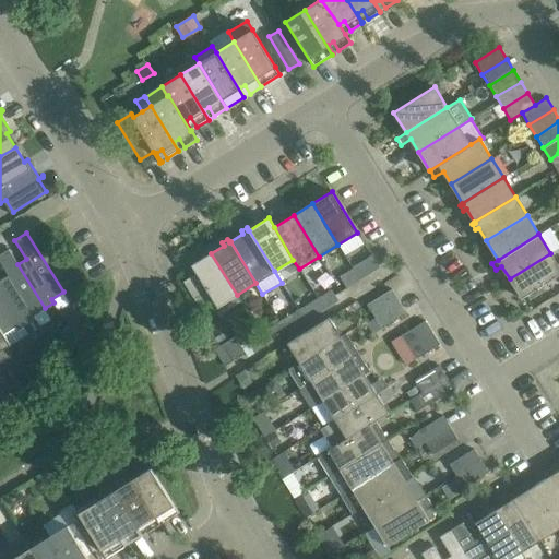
[(0,262),(8,274),(0,278),(0,282),(26,324),(35,319),(33,316),(45,308),(18,264),(8,248),(0,252),(0,262)]
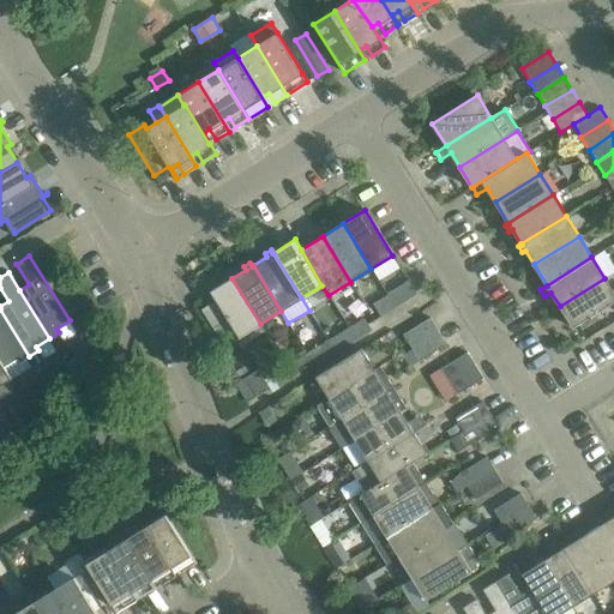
[(210,292),(238,337),(260,324),(232,278),(229,276),(223,280),(226,283),(210,292)]
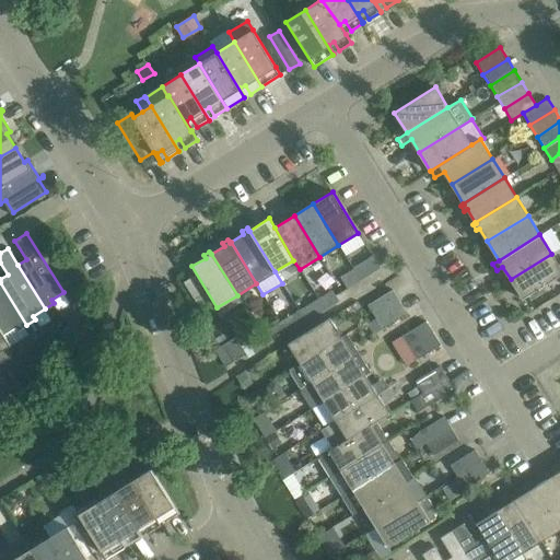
[(509,289),(514,286),(523,299),(559,276),(559,263),(558,265),(551,254),(511,279),(506,281),(506,282),(505,283),(505,284),(506,284),(509,289)]
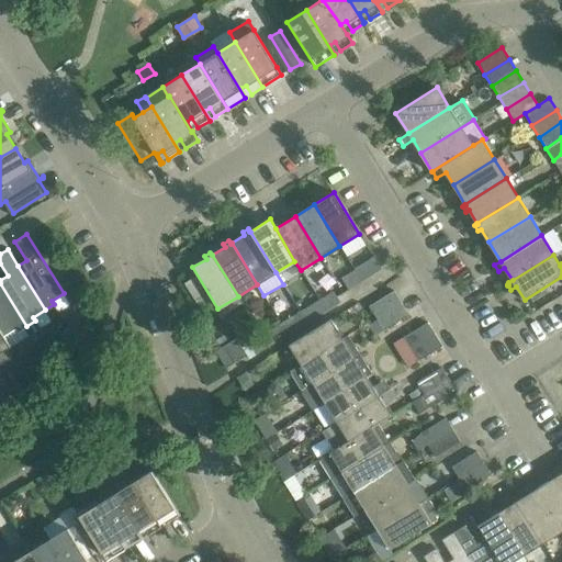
[(368,262),(355,270),(361,281),(374,273),(368,262)]
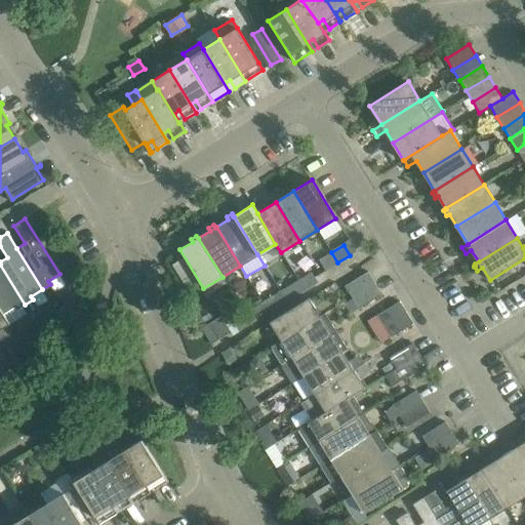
[(319,260),(325,271),(337,263),(331,252),(319,260)]
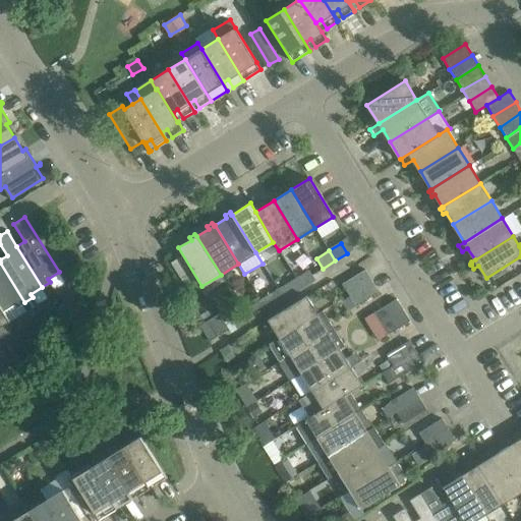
[(0,305),(9,321),(25,310),(21,304),(24,302),(0,263),(0,305)]
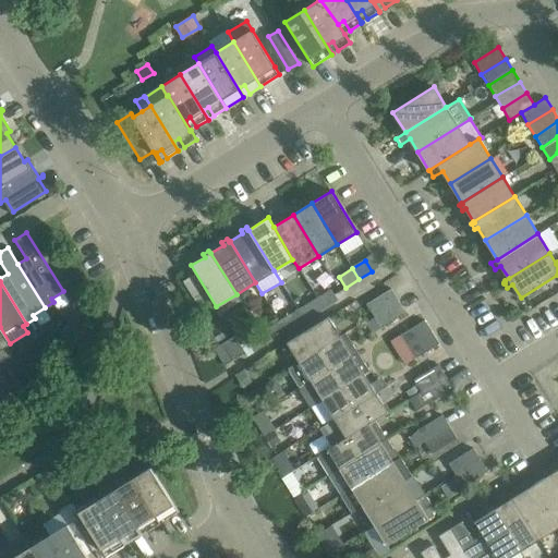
[(366,304),(374,315),(398,300),(390,288),(366,304)]
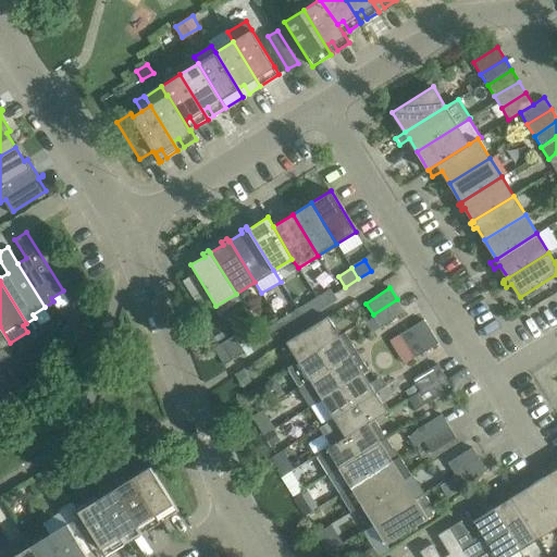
[(336,300),(333,294),(330,289),(317,297),(323,308),(336,300)]
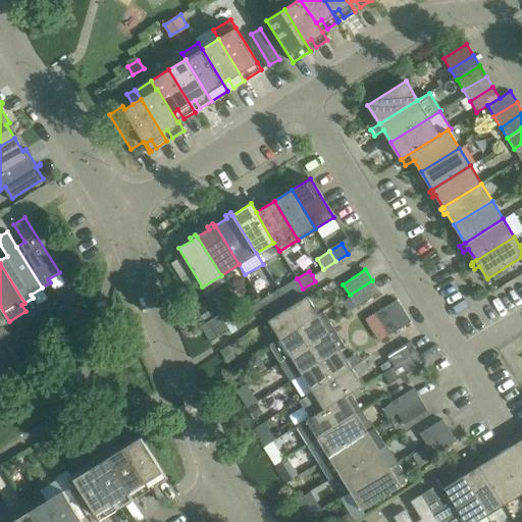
[(291,296),(303,289),(297,278),(284,286),(291,296)]
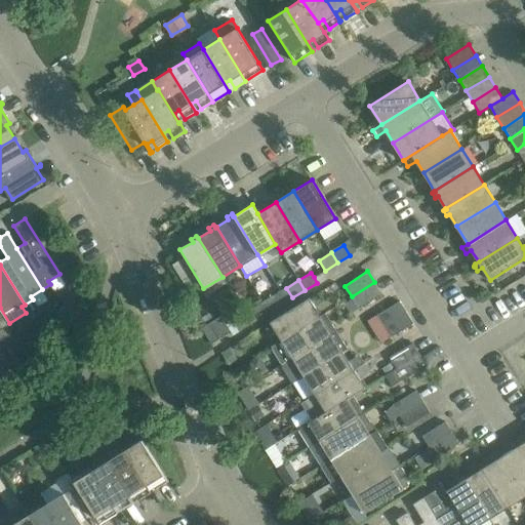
[(374,282),(352,296),(358,308),(381,293),(374,282)]
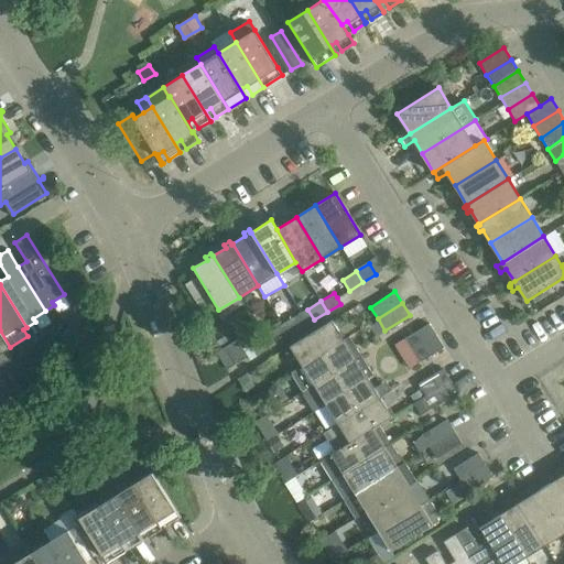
[(295,316),(282,325),(289,336),(302,327),(295,316)]
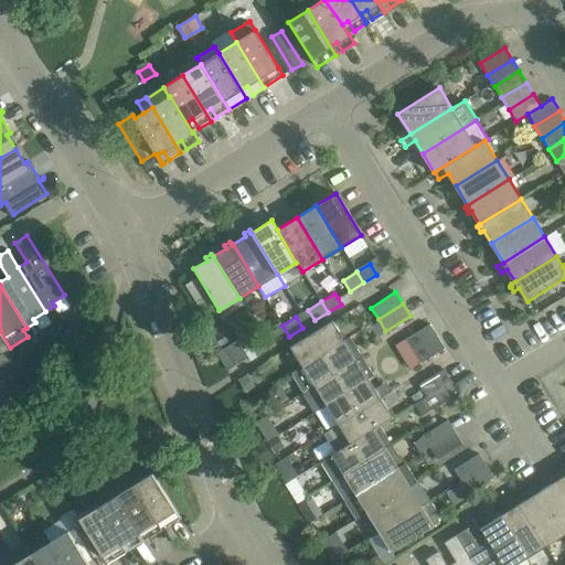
[(289,347),(301,368),(343,341),(330,321),(289,347)]
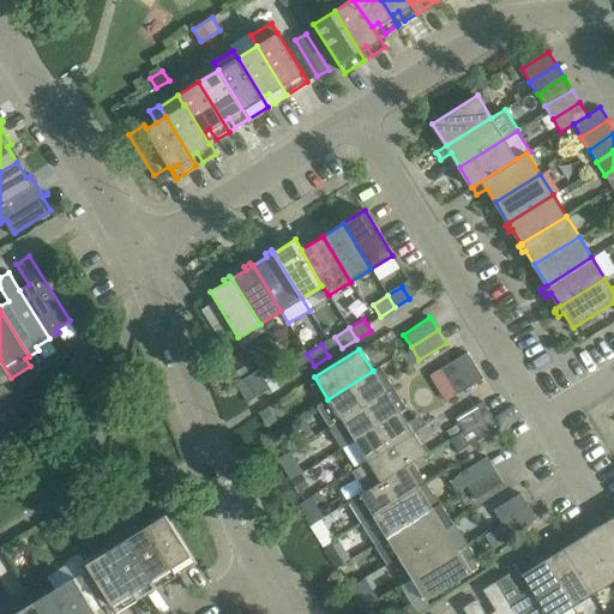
[(439,369),(447,381),(475,365),(467,353),(439,369)]
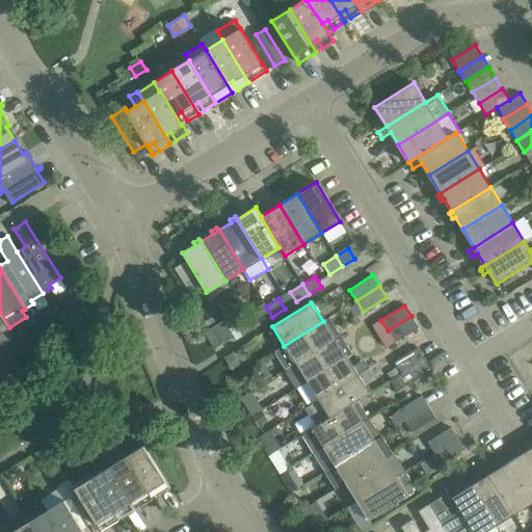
[(254,314),(260,324),(272,317),(266,307),(254,314)]
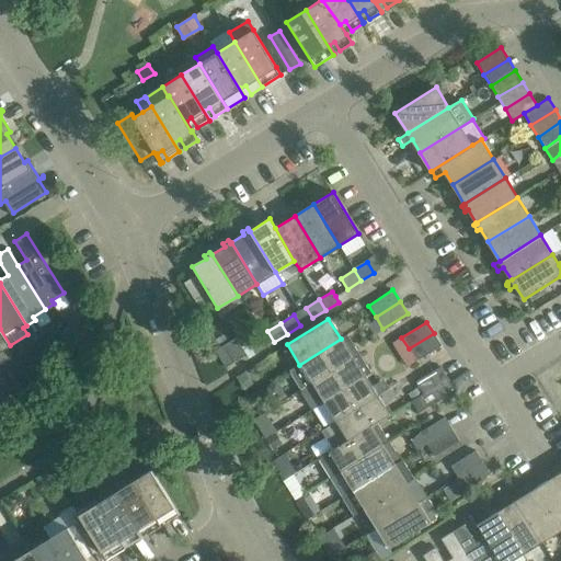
[(0,329),(0,362),(1,363),(9,358),(10,354),(6,347),(10,345),(0,329)]
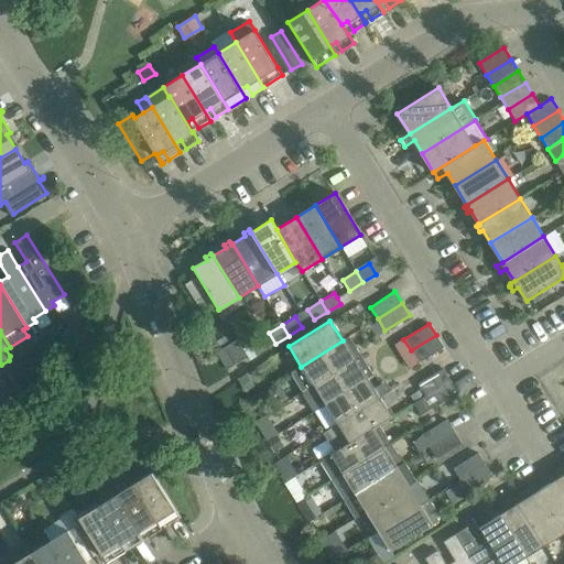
[(419,362),(443,347),(436,335),(411,350),(419,362)]
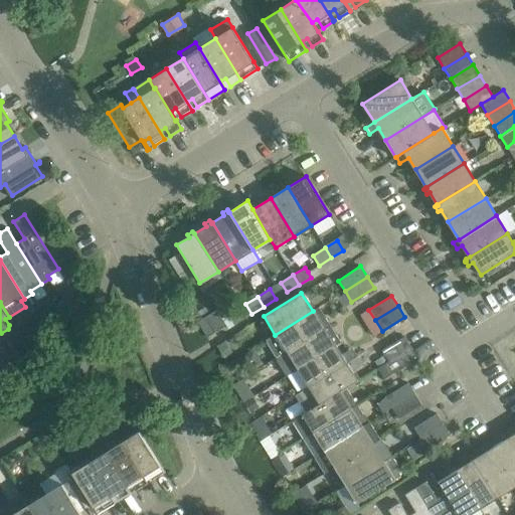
[(228,315),(234,325),(246,318),(240,307),(228,315)]
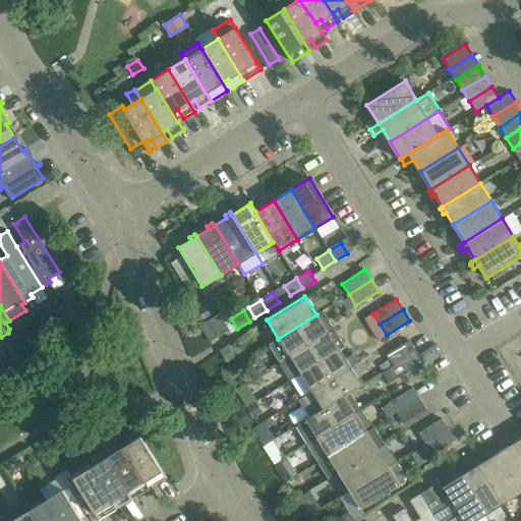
[(278,339),(269,344),(280,362),(328,332),(333,329),(322,311),(316,314),(278,339)]
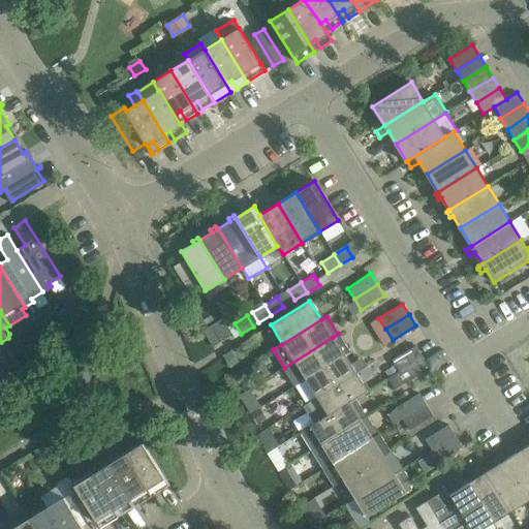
[(213,346),(232,334),(222,318),(203,331),(213,346)]
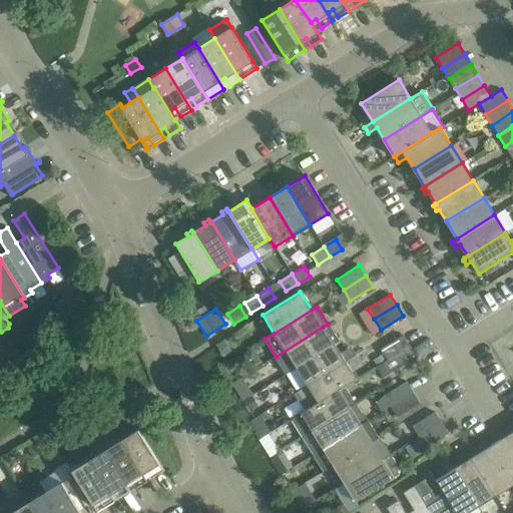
[(323,327),(276,357),(287,374),(334,345),(338,342),(328,324),(323,327)]
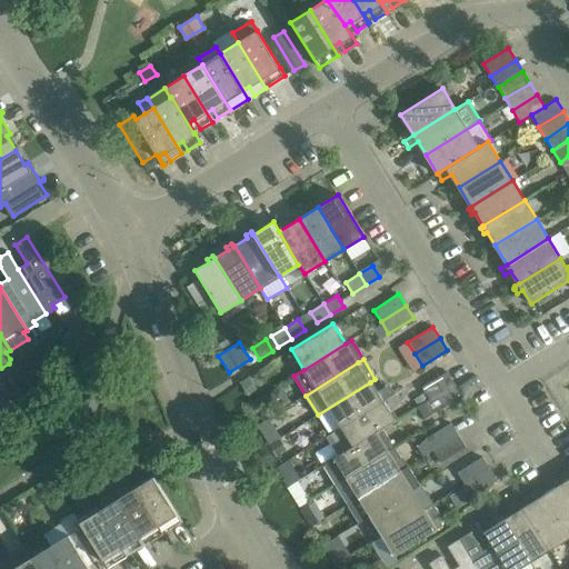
[(421,387),(429,399),(453,383),(447,371),(421,387)]
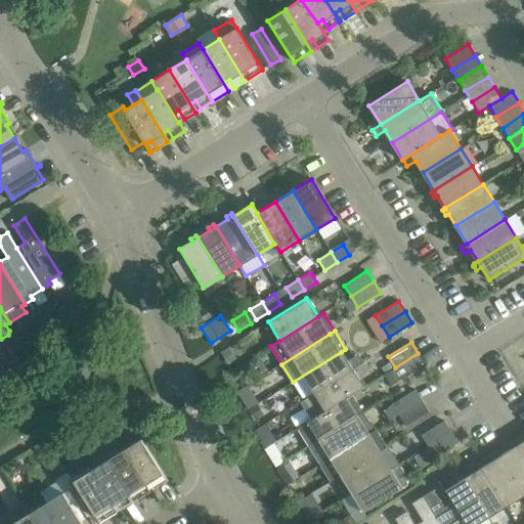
[(235,359),(228,349),(222,353),(228,363),(235,359)]
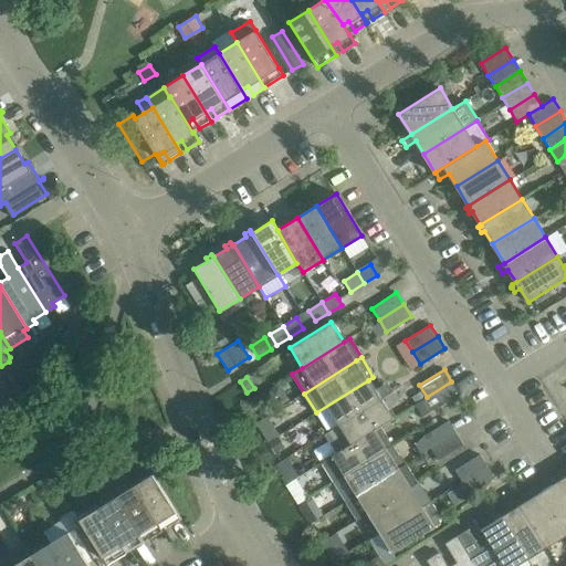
[(368,380),(316,412),(327,431),(379,399),(388,395),(381,385),(374,390),(368,380)]
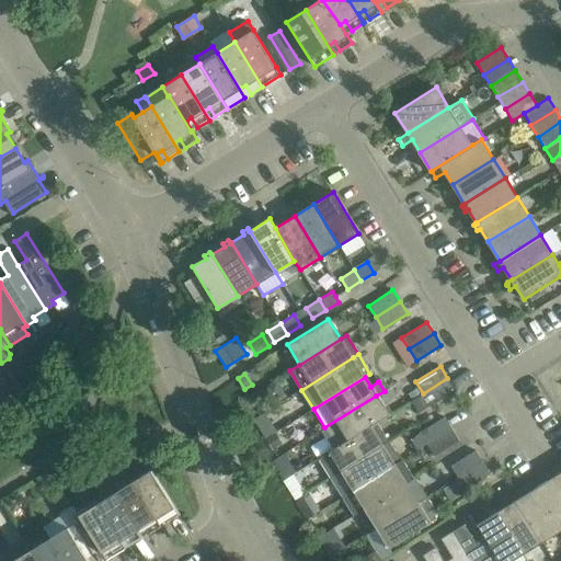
[(455,390),(447,378),(423,393),(423,395),(411,401),(419,412),(455,390)]
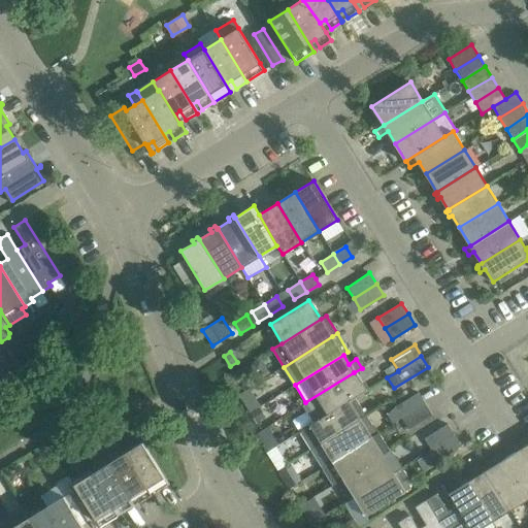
[(15,375),(28,367),(22,358),(8,365),(15,375)]
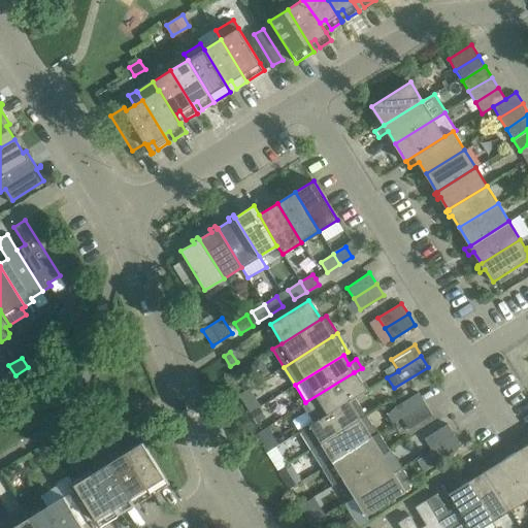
[(354,372),(305,402),(317,420),(326,415),(355,398),(366,391),(354,372)]
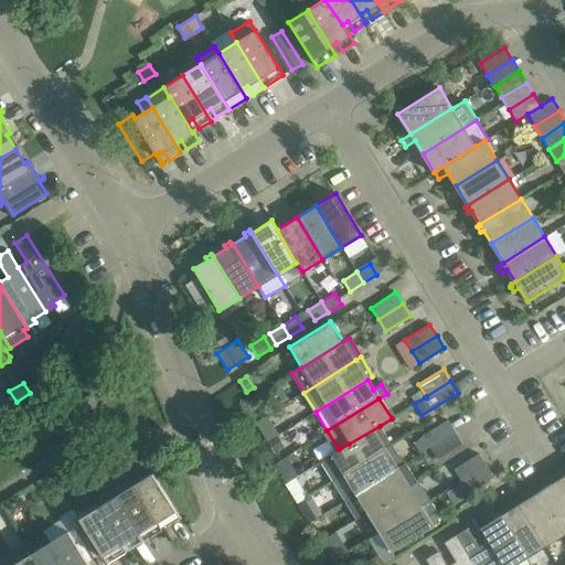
[(448,419),(423,435),(414,443),(420,452),(429,447),(455,432),(448,419)]
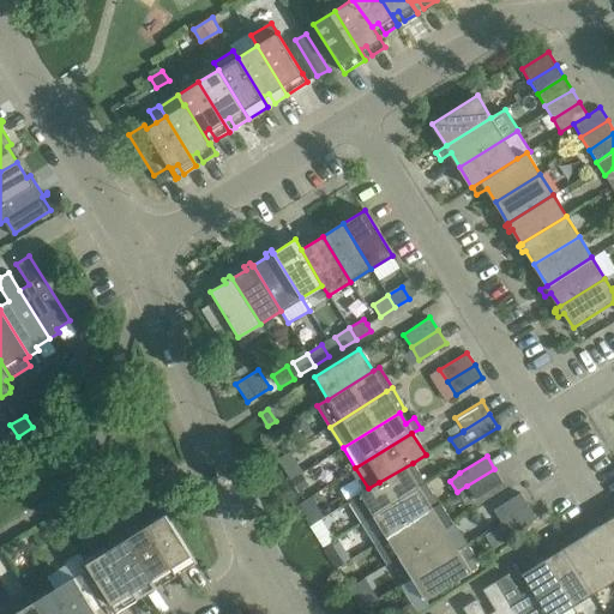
[(368,488),(359,494),(360,495),(348,503),(361,524),(373,516),(425,483),(413,463),(379,482),(368,488)]
